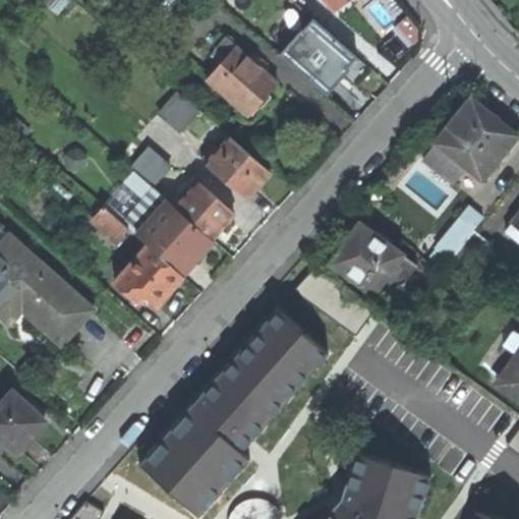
[(42,0),(60,15),(71,2),(69,0),(42,0)]
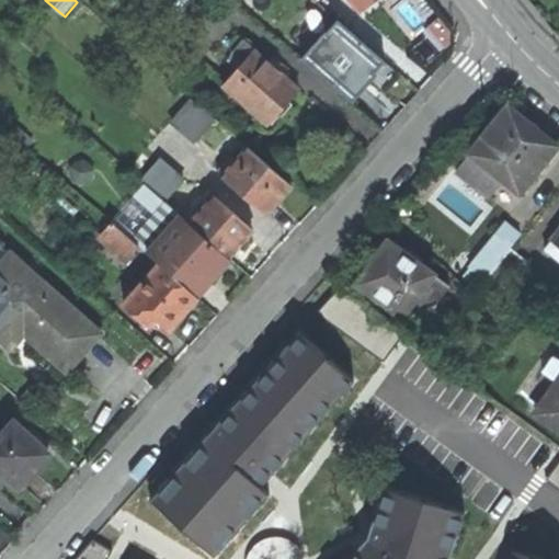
[(334,19),(301,59),(353,103),(387,63),(334,19)]
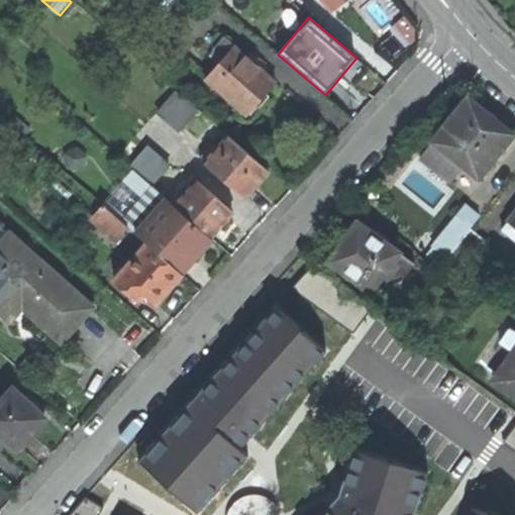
[(263,100),(276,87),(256,70),(263,64),(251,54),(245,60),(224,40),(210,57),(219,66),(206,80),(247,117),(263,100)]
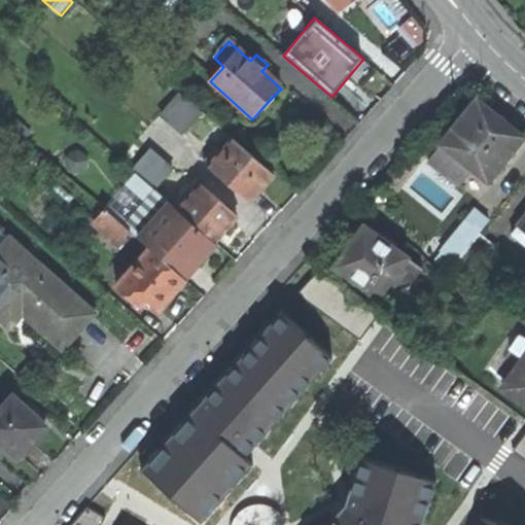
[(159,113),(182,135),(202,113),(178,92),(159,113)]
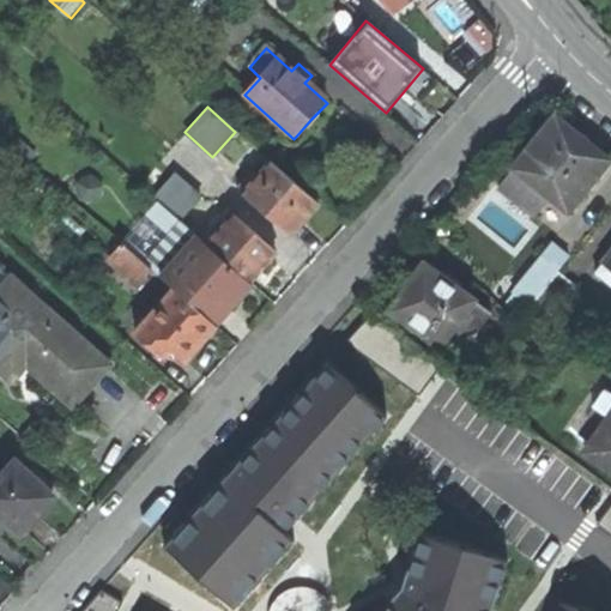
[(546,198),(566,213),(606,163),(579,140),(552,119),(512,170),(515,173),(546,198)]
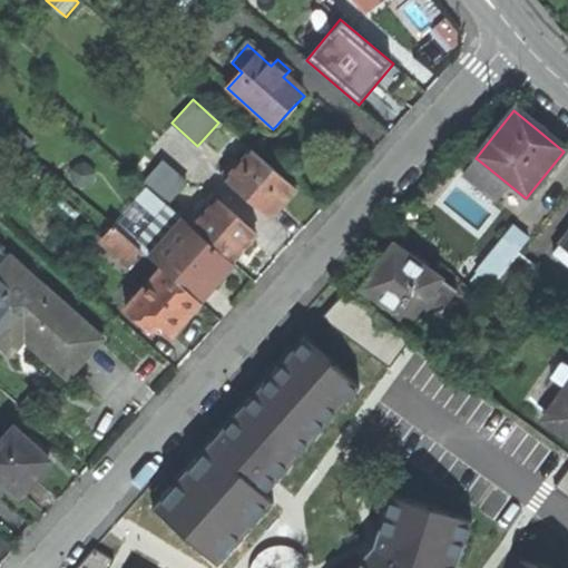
[(224,180),(268,221),(281,207),(295,191),(250,152),(224,180)]
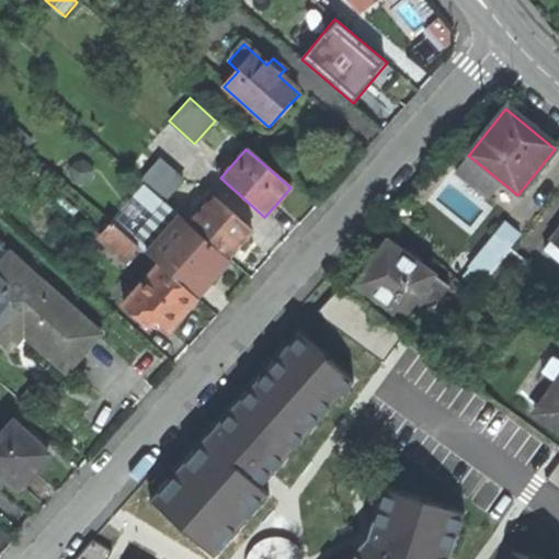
[(166,198),(184,179),(161,157),(141,177),(166,198)]
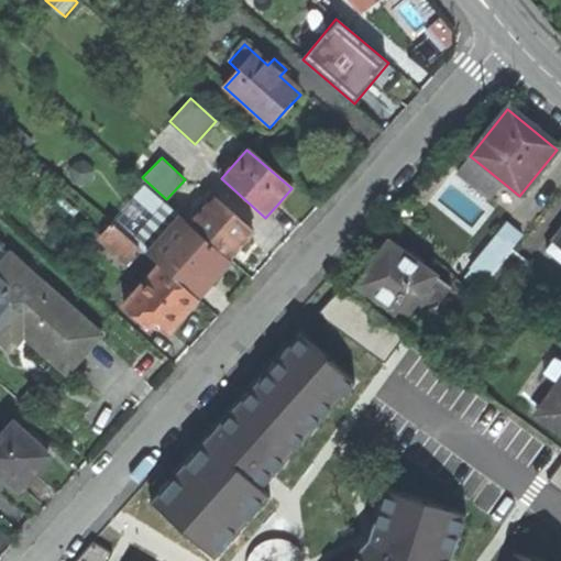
[(487,199),(502,182),(473,158),(459,176),(487,199)]
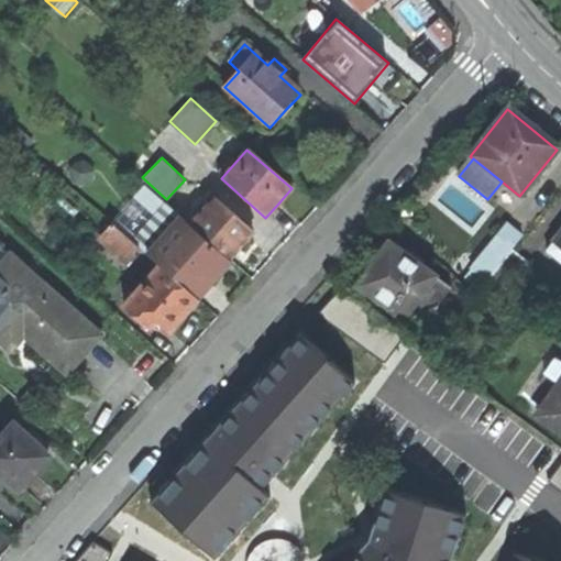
[(139,250),(145,255),(179,219),(145,188),(112,226),(139,250)]
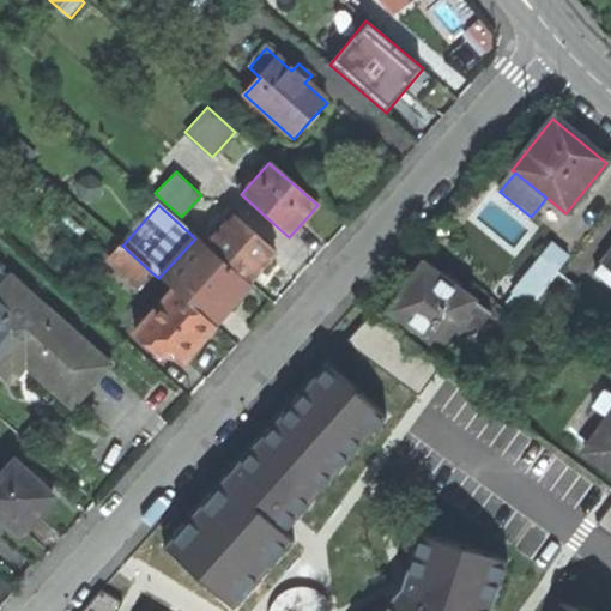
[(233,218),(207,248),(248,284),(261,270),(274,255),(233,218)]
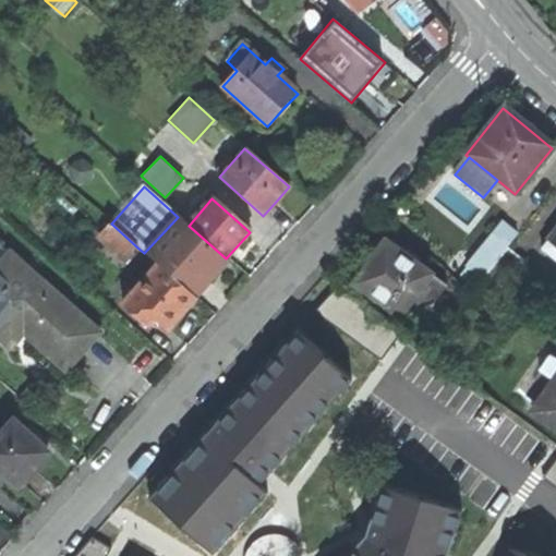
[(178,217),(144,253),(159,266),(196,298),(213,280),(229,262),(226,258),(189,226),(178,217)]
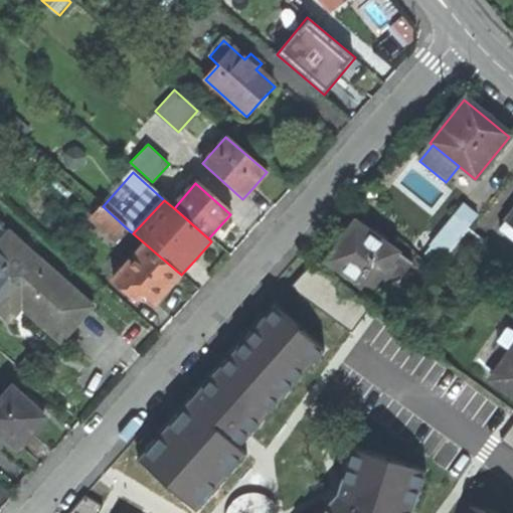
[(444,258),(447,254),(466,229),(476,216),(462,205),(430,246),(444,258)]
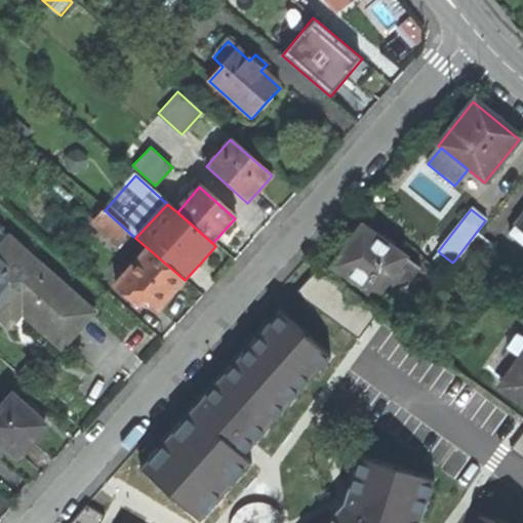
[(119,244),(129,233),(105,210),(94,223),(119,244)]
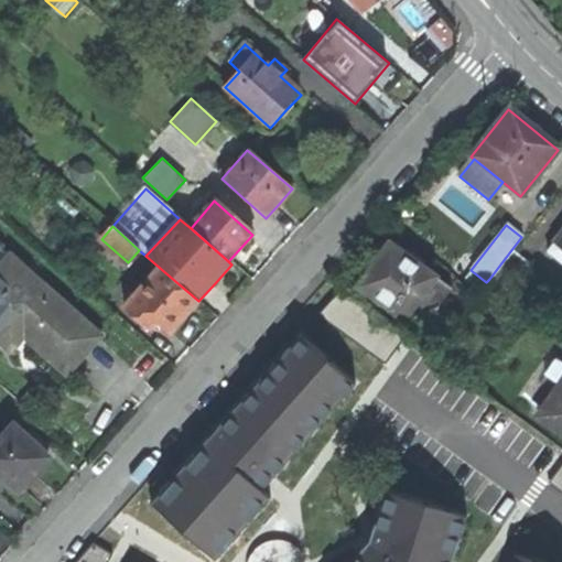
[(561,228),(551,242),(552,244),(546,251),(561,265),(561,263),(561,228)]
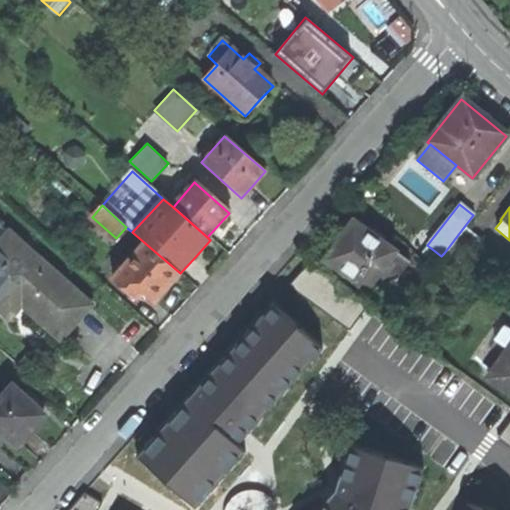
[(389,307),(403,288),(394,281),(408,262),(353,222),(340,239),(324,261),(389,307)]
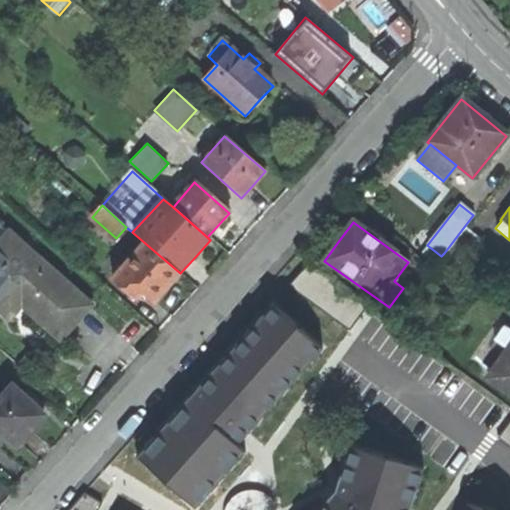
[(457,264),(477,239),(463,228),(444,253),(457,264)]
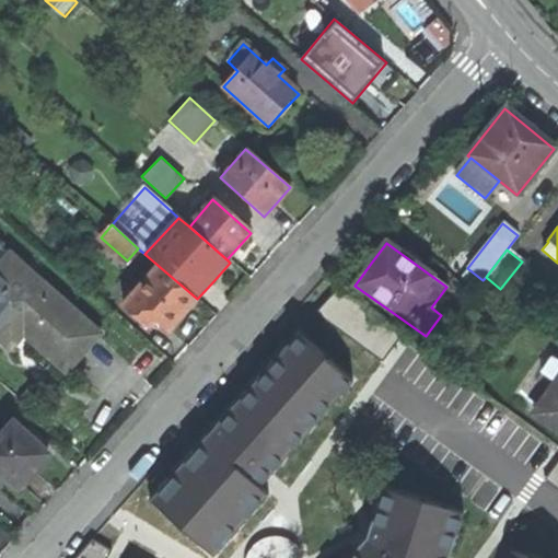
[(20,335),(59,370),(76,351),(91,334),(9,260),(0,254),(0,344),(7,349),(20,335)]
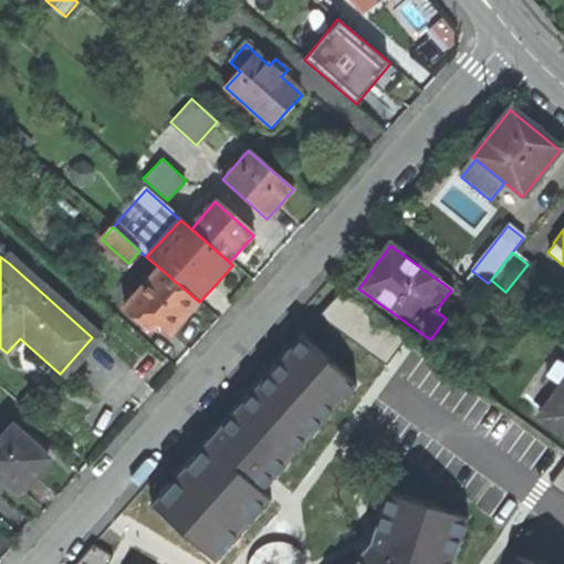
[(162,270),(124,310),(145,327),(153,320),(169,334),(183,320),(199,302),(162,270)]
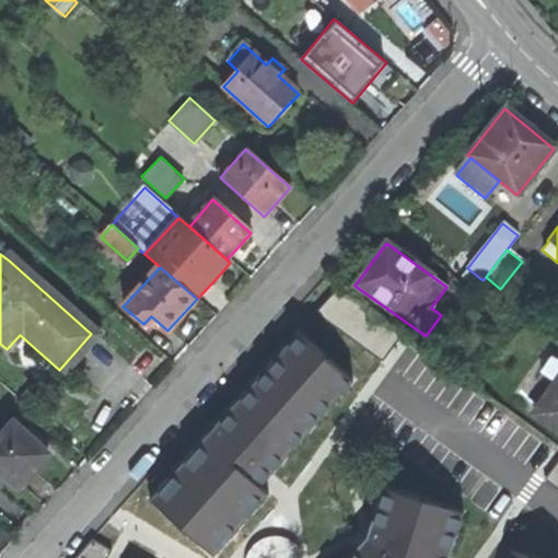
[(372,381),(298,330),(274,365),(348,416),(357,403),(371,411),(357,431),(456,500),(471,479),(484,487),(475,500),(550,551),(556,543),(557,544),(557,508),(498,467),(510,451),(497,442),(481,464),(381,395),(396,373),(383,364),(372,381)]
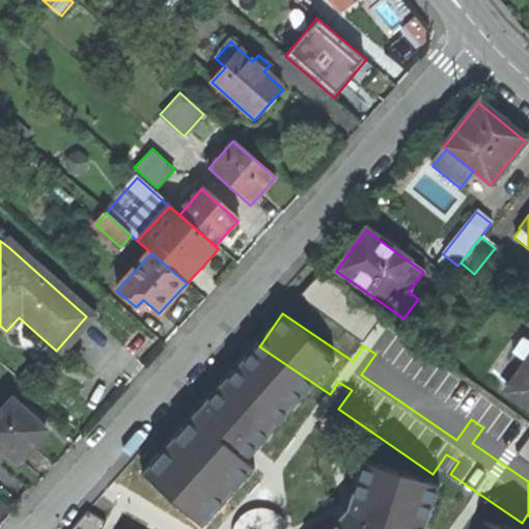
[(528,343),(522,338),(510,353),(525,364),(504,392),(528,410),(528,343)]
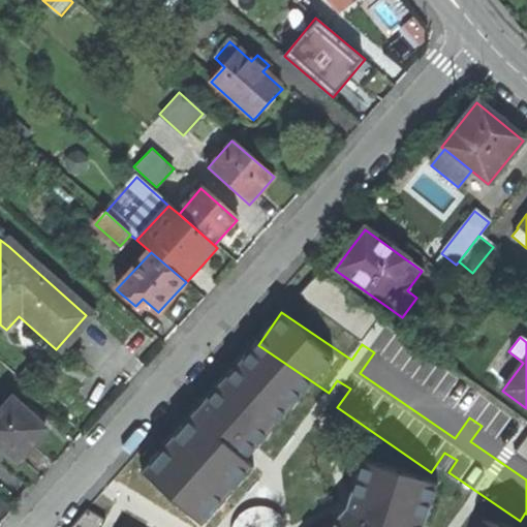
[(0,445),(18,461),(32,444),(47,429),(12,398),(2,409),(0,407),(0,445)]
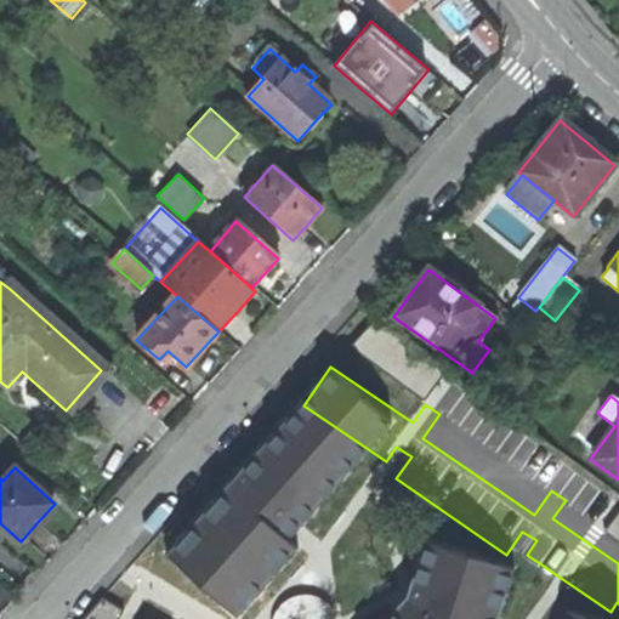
[(306,618),(384,504),(339,473),(238,618),(306,618)]
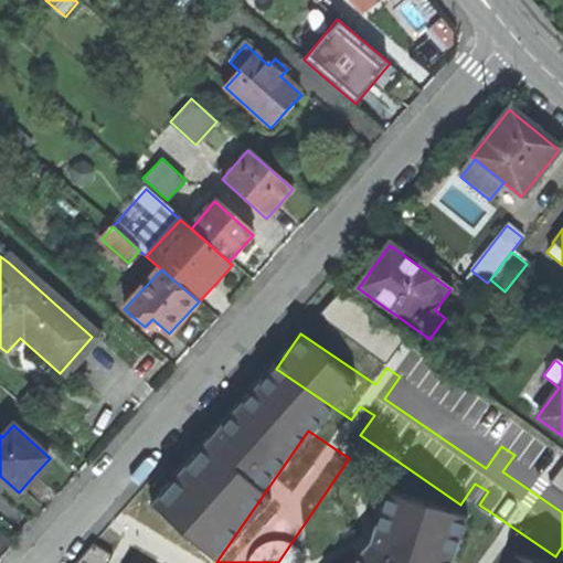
[(404,528),(455,562),(479,562),(482,559),(415,512),(404,528)]
